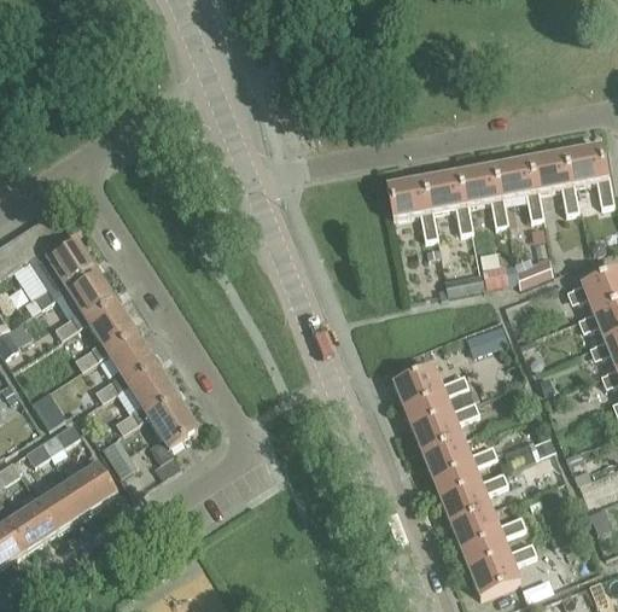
[(600,149),(564,155),(570,187),(572,186),(596,181),(601,208),(612,205),(607,179),(606,179),(600,149)]
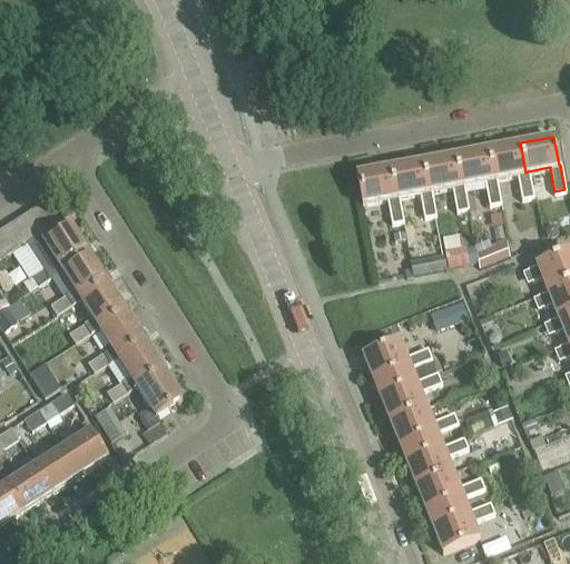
[(526,172),(520,142),(488,149),(493,178),(495,178),(518,174),(522,197),(532,196),(528,171),(526,172)]
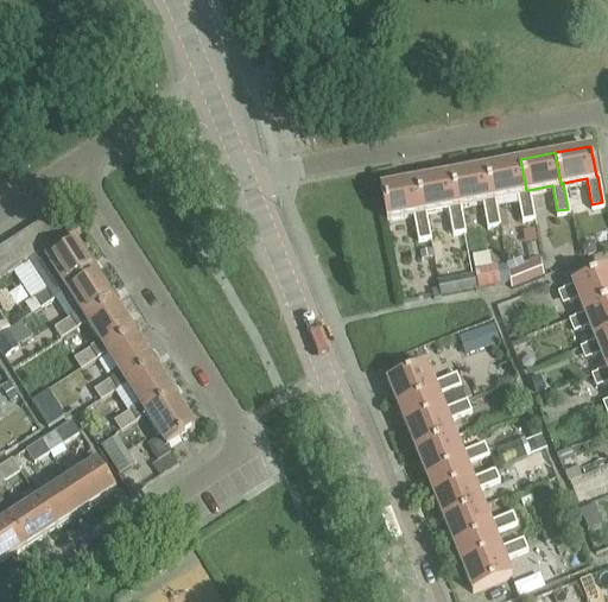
[(492,196),(494,196),(518,191),(523,217),(533,215),(529,190),(526,190),(520,159),(486,165),(492,196)]
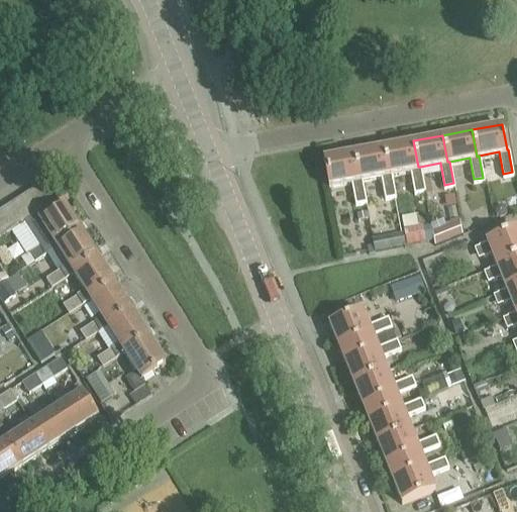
[(388,173),(390,173),(410,169),(417,206),(426,204),(423,189),(424,188),(420,167),(418,167),(413,140),(384,146),(388,173)]
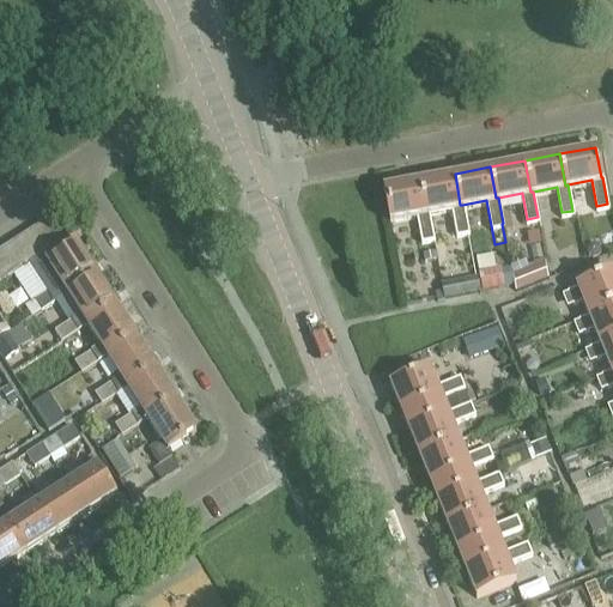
[(467,230),(462,205),(460,205),(455,174),(419,180),(425,211),(428,211),(451,206),(456,232),(467,230)]
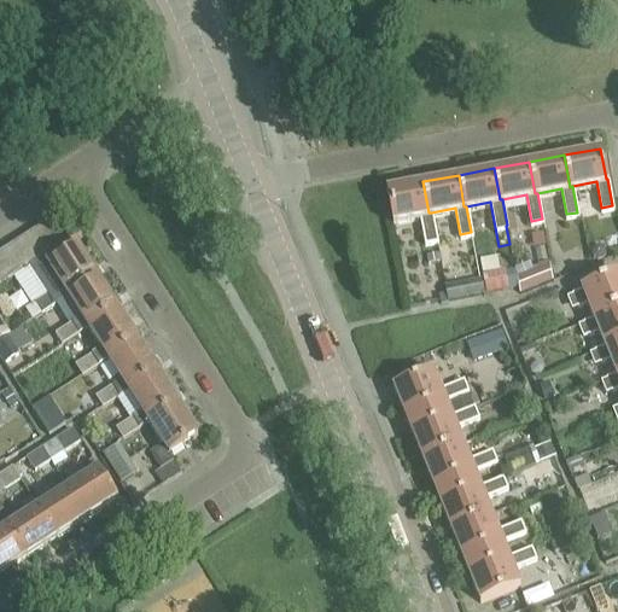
[(441,263),(431,213),(429,213),(423,181),(388,188),(394,220),(420,215),(425,240),(424,240),(427,266),(441,263)]
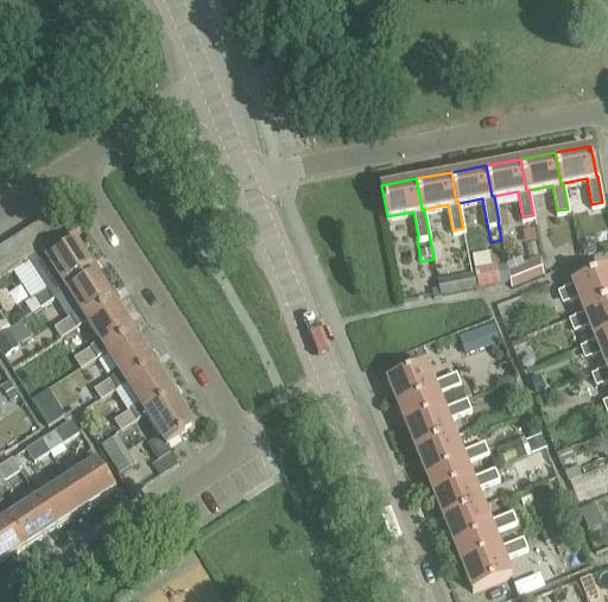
[(74,238),(59,246),(42,217),(29,226),(43,248),(31,257),(27,259),(44,286),(33,293),(40,304),(65,287),(94,270),(95,270),(100,266),(94,257),(88,260),(74,238)]
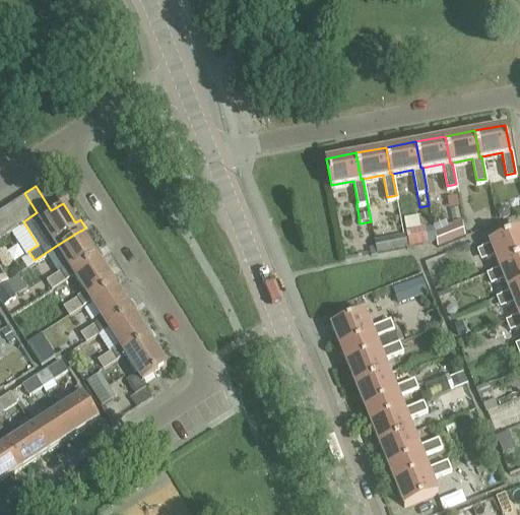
[(13,200),(26,219),(37,212),(24,193),(13,200)]
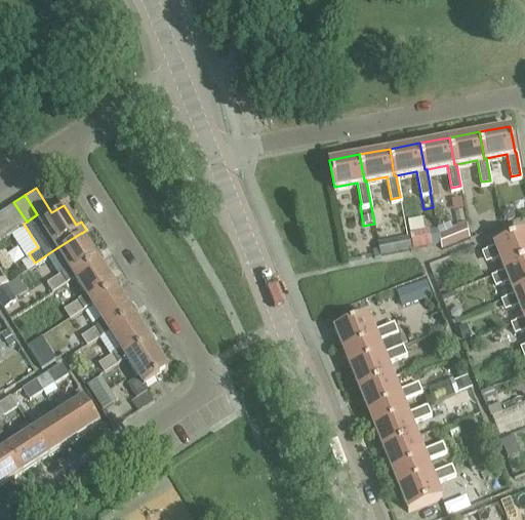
[(15,229),(24,224),(27,222),(13,202),(3,208),(15,229)]
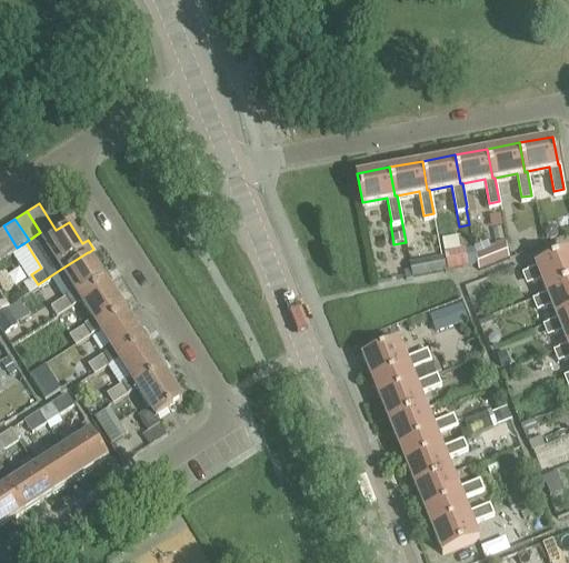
[(543,227),(543,229),(543,230),(545,231),(545,232),(546,232),(546,233),(547,234),(548,234),(549,234),(550,235),(551,234),(552,234),(553,234),(555,233),(556,232),(556,231),(557,231),(557,230),(557,229),(557,227),(557,225),(556,224),(555,223),(553,222),(552,222),(551,222),(550,221),(549,222),(548,222),(547,222),(546,223),(546,224),(545,225),(543,227)]
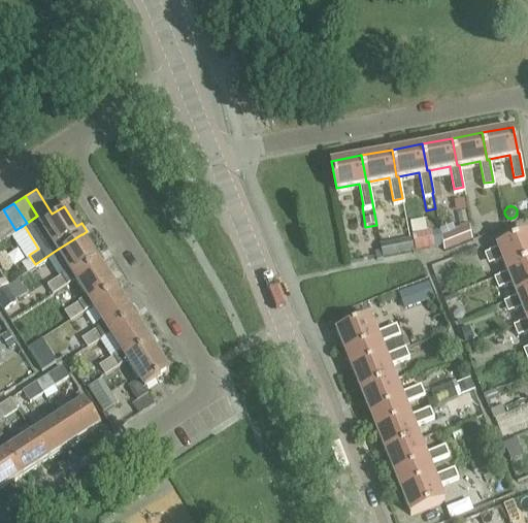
[(15,230),(3,209),(0,210),(0,229),(5,237),(15,230)]
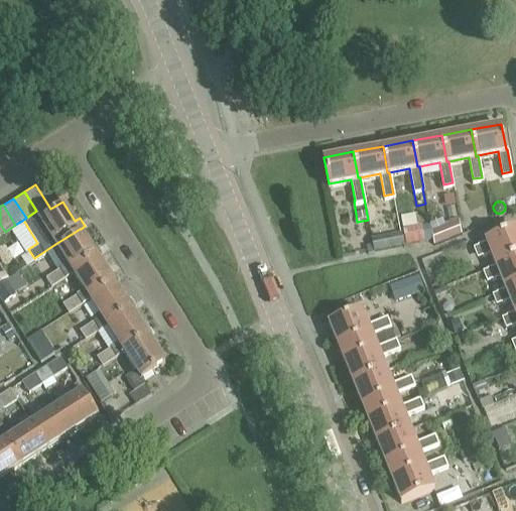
[(444,222),(430,228),(432,236),(433,241),(461,230),(459,217),(444,222)]
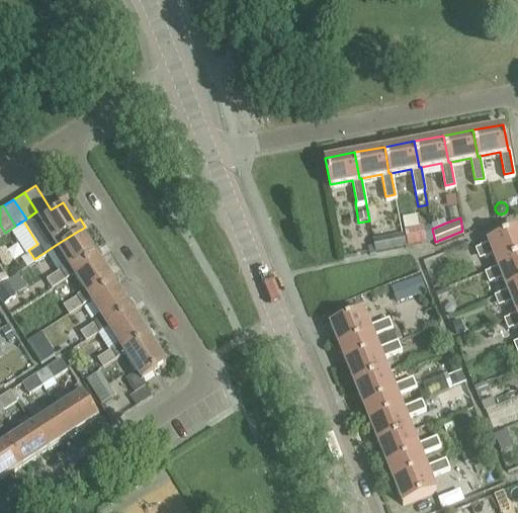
[(418,223),(404,225),(407,242),(426,238),(423,224),(423,222),(418,223)]
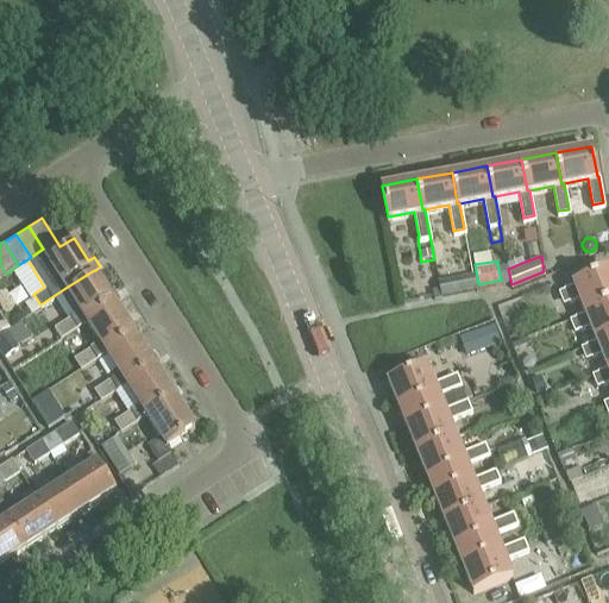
[(585,311),(608,300),(608,267),(573,282),(573,283),(565,286),(570,297),(578,294),(585,311)]
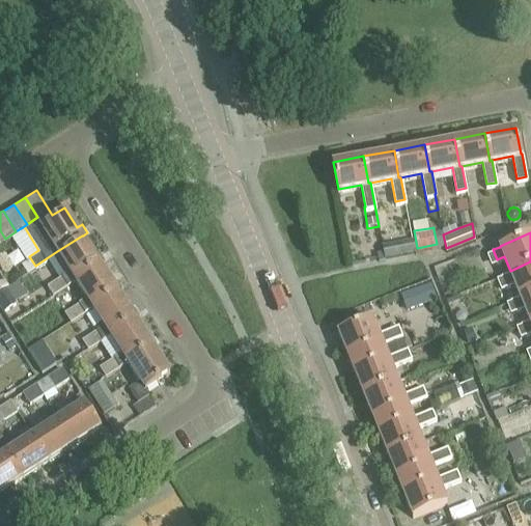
[(53,293),(75,278),(100,263),(105,259),(99,251),(94,254),(83,236),(82,236),(57,251),(68,269),(47,283),(53,293)]
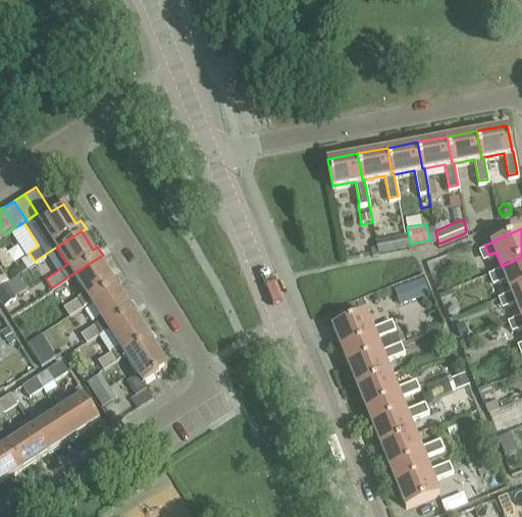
[(377,236),(379,251),(409,246),(406,231),(377,236)]
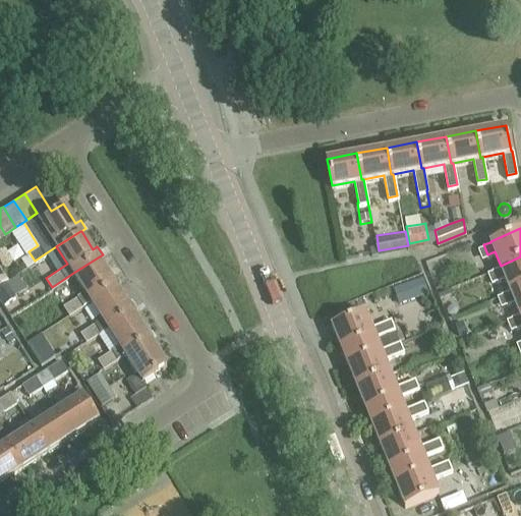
[(520,256),(501,266),(493,269),(497,279),(505,276),(510,289),(520,284),(520,256)]
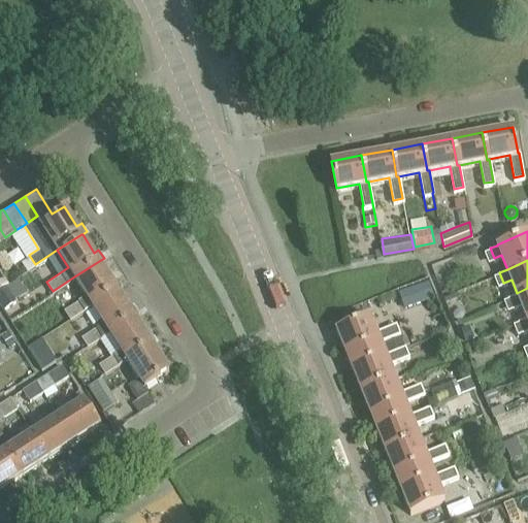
[(99,261),(74,276),(86,294),(64,308),(69,318),(92,303),(117,288),(121,286),(116,276),(111,280),(99,261)]
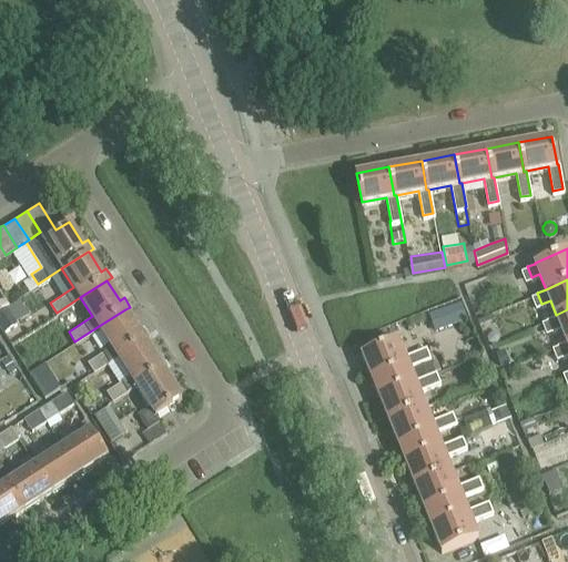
[(0,285),(0,307),(6,304),(10,300),(0,285)]
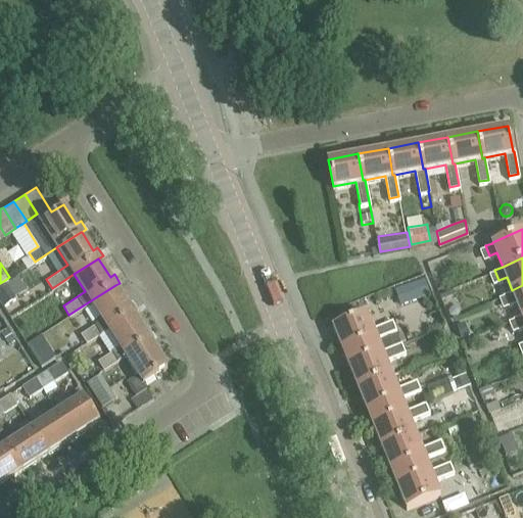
[(424,276),(393,287),(399,302),(429,291),(424,276)]
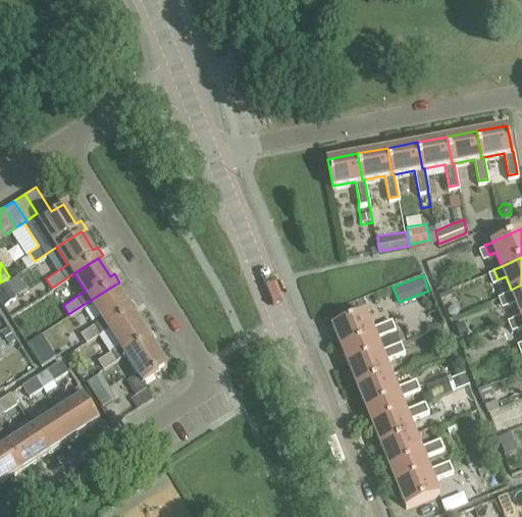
[(5,279),(0,282),(0,299),(2,303),(14,296),(13,294),(5,279)]
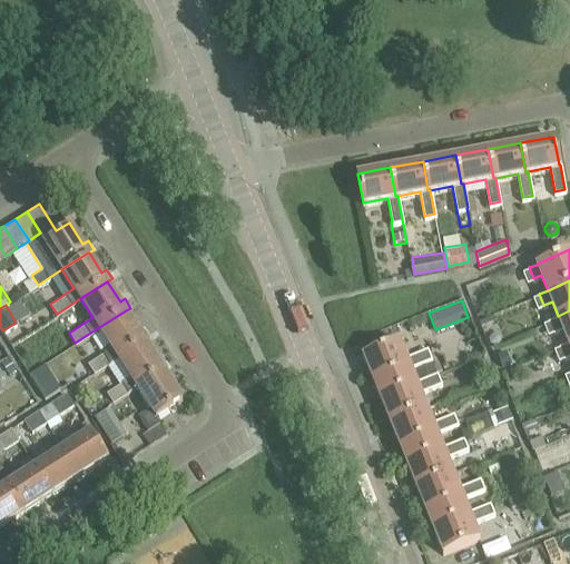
[(99,327),(111,346),(87,362),(94,372),(117,356),(144,339),(145,339),(149,337),(144,327),(138,330),(126,310),(99,327)]
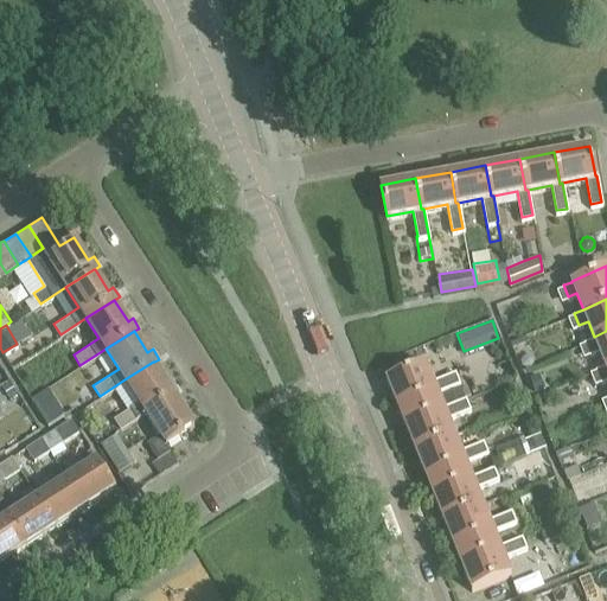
[(606,331),(594,337),(586,340),(590,352),(599,349),(605,364),(606,363),(606,331)]
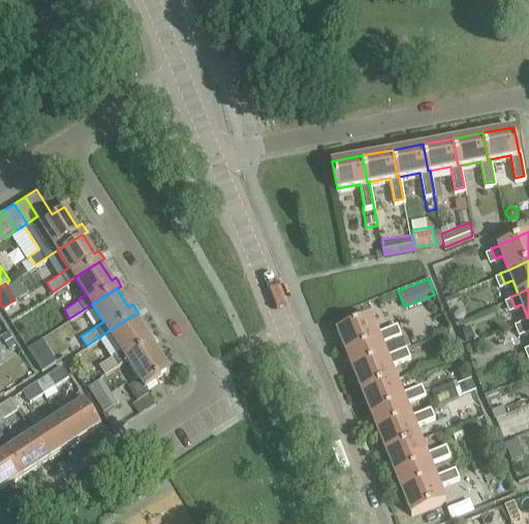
[(146,334),(134,315),(133,315),(109,331),(120,348),(98,363),(104,372),(126,358),(151,342),(156,340),(150,332),(146,334)]
